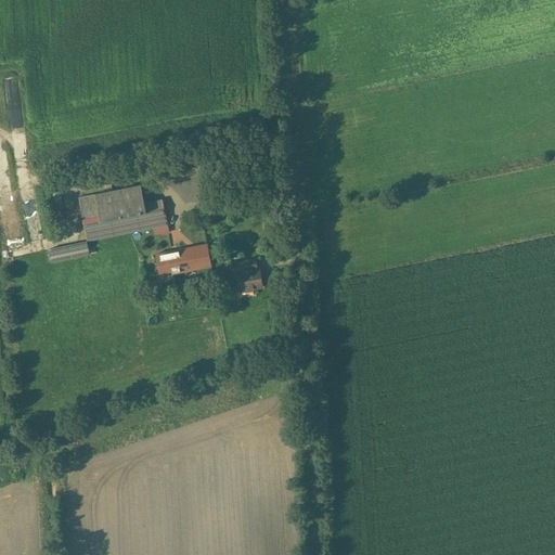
[(223,171),(211,173),(214,184),(226,182),(223,171)]
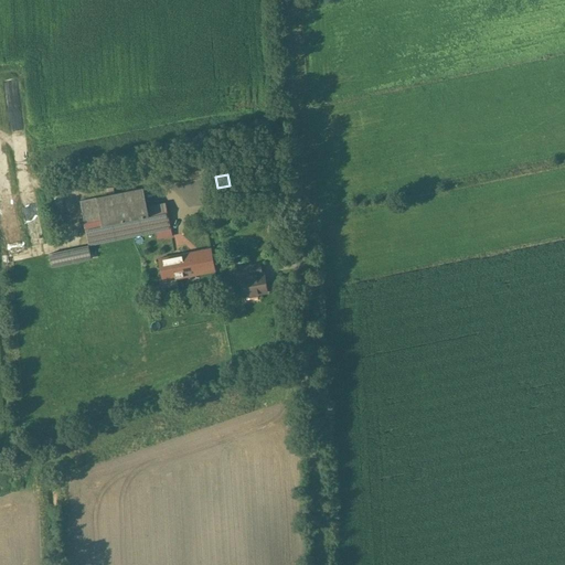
[(142,189),(80,201),(88,245),(156,232),(158,240),(172,236),(166,203),(148,208),(142,189)]
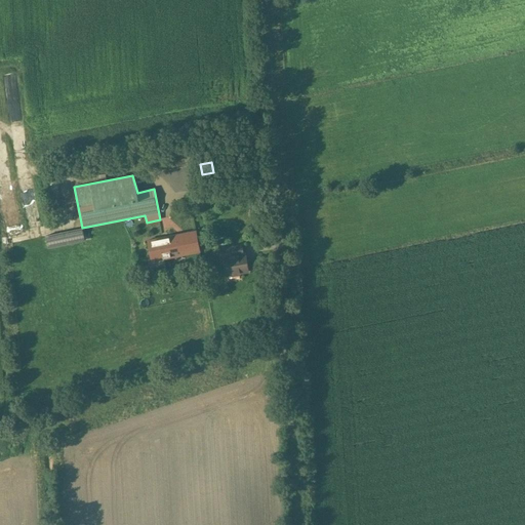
[(82,229),(45,236),(48,248),(84,240),(82,229)]
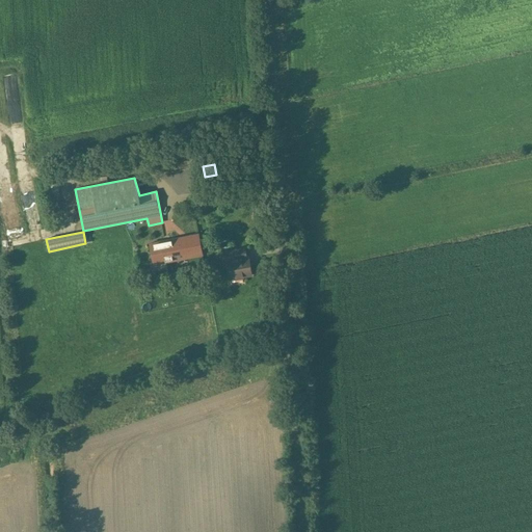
[(188,237),(162,242),(161,241),(150,243),(154,264),(151,264),(152,271),(155,271),(156,276),(168,273),(165,261),(201,255),(202,255),(197,234),(188,236),(188,237)]
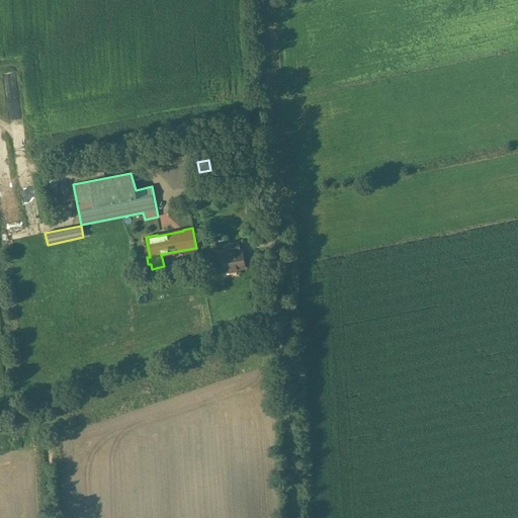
[(222,255),(228,253),(227,244),(217,246),(219,256),(222,256),(222,255)]
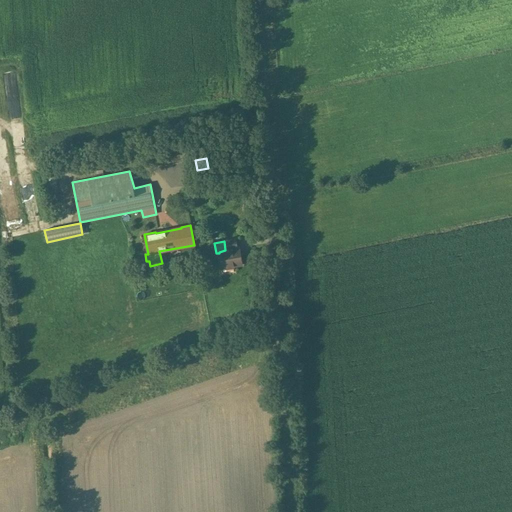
[(219,252),(219,253),(221,268),(225,268),(225,269),(233,268),(233,266),(242,265),(239,248),(225,250),(219,252)]
